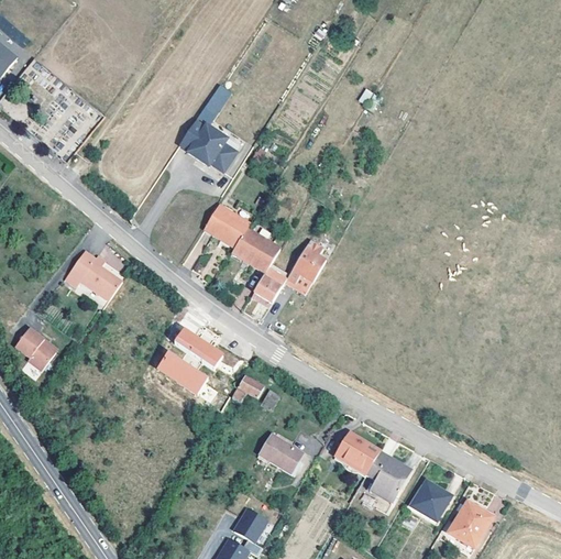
[(0,73),(3,75),(19,55),(0,40),(0,73)]
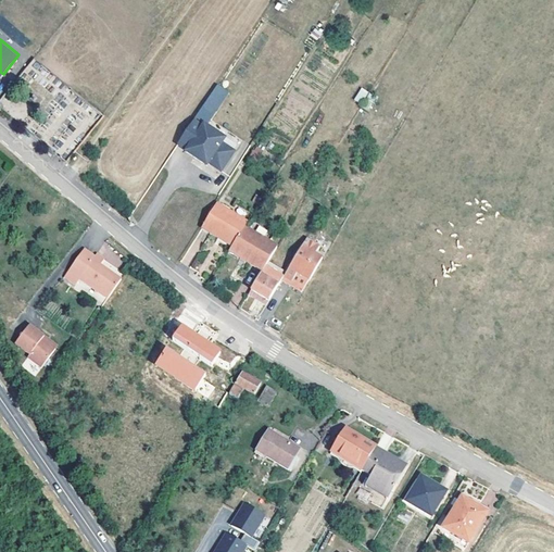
[(29,54),(17,73),(28,79),(32,74),(39,79),(48,67),(29,54)]
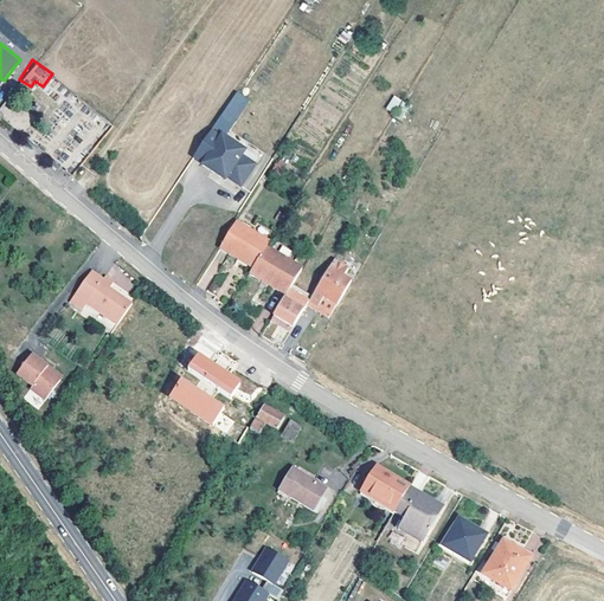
[(389,91),(383,108),(400,114),(406,97),(389,91)]
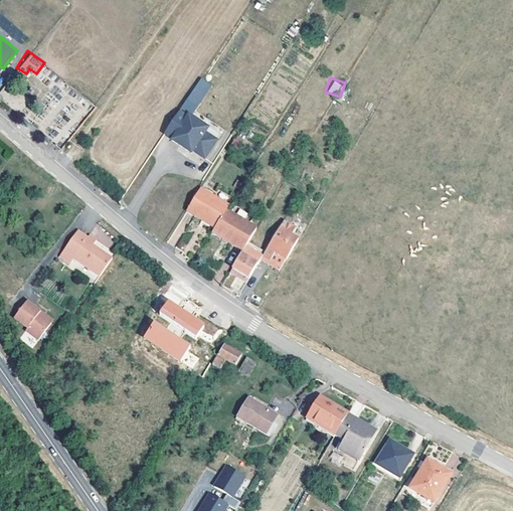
[(0,96),(3,98),(8,92),(0,86),(0,96)]
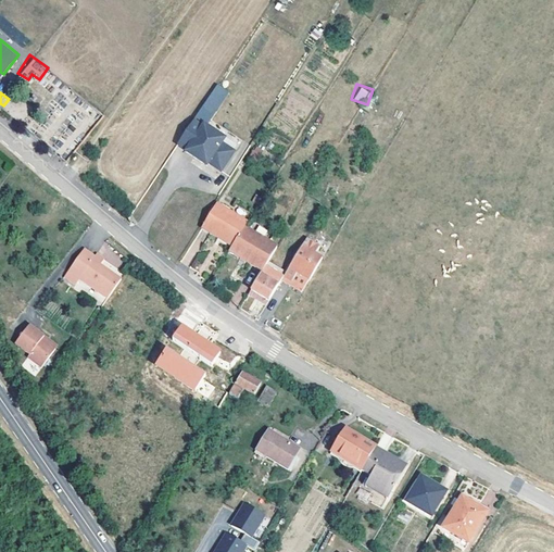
[(190,120),(174,143),(184,150),(183,151),(199,162),(201,160),(203,161),(205,162),(217,171),(230,151),(218,143),(222,138),(201,124),(200,126),(190,120)]
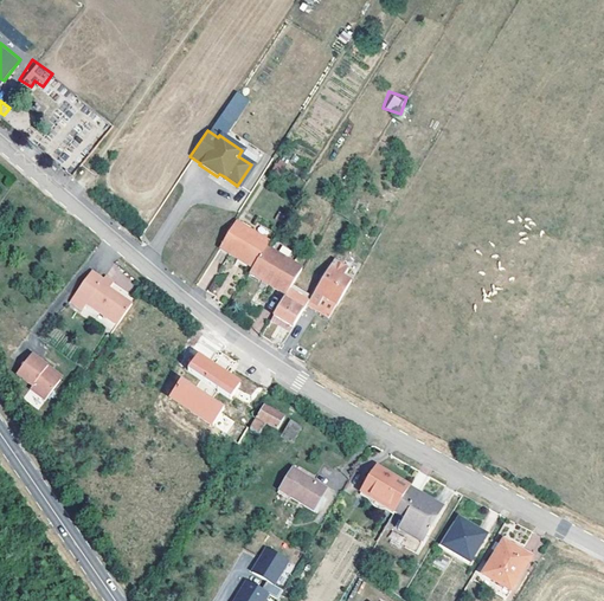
[(264,245),(269,238),(233,215),(214,245),(249,269),(264,245)]
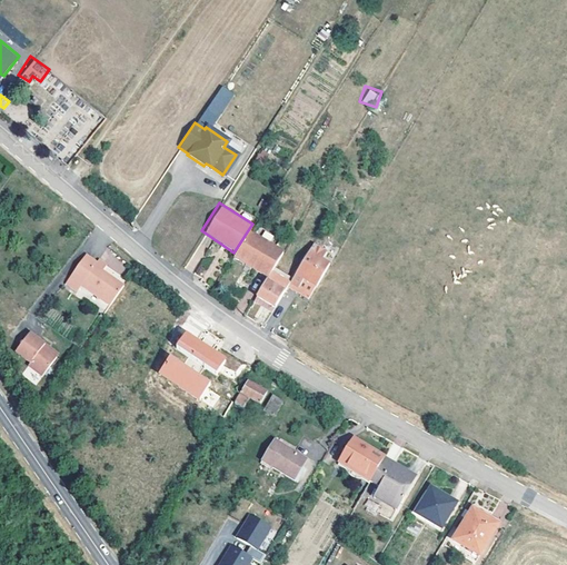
[(266,275),(281,250),(248,230),(234,253),(229,260),(241,268),(262,281),(266,275)]
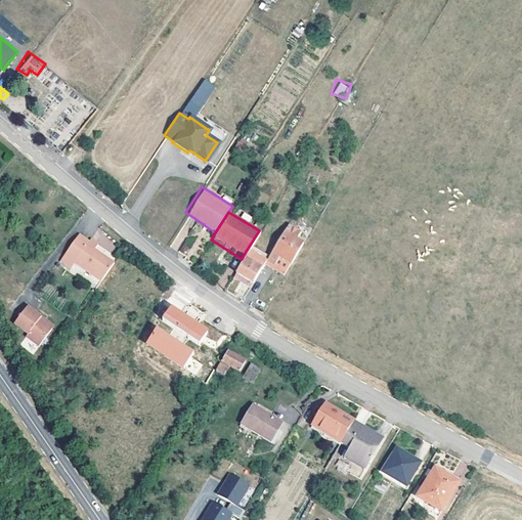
[(262,260),(273,266),(271,268),(283,274),(301,243),(294,239),(299,230),(286,223),(262,260)]
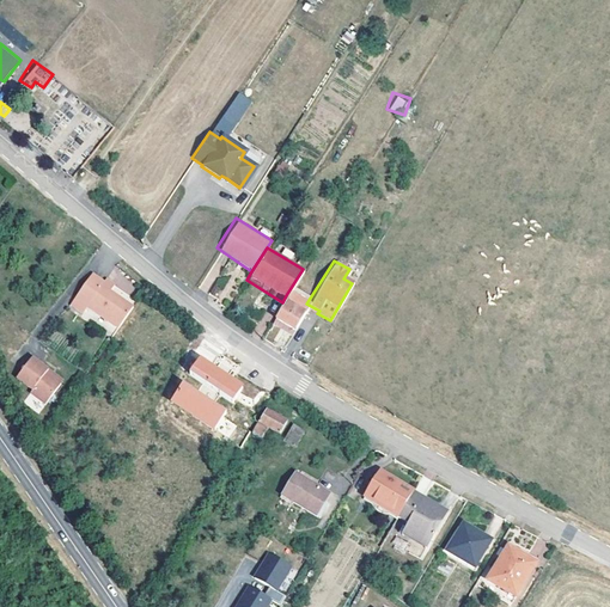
[(116,332),(130,312),(111,296),(108,294),(111,290),(103,283),(98,288),(86,280),(68,307),(79,316),(84,310),(116,332)]
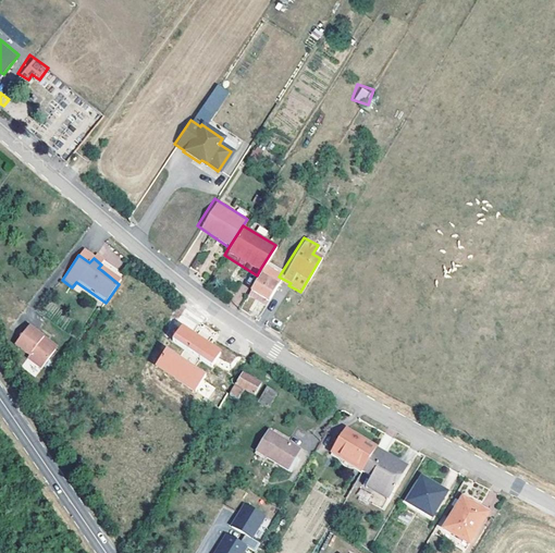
[(276,280),(260,269),(257,275),(250,284),(268,296),(276,280)]
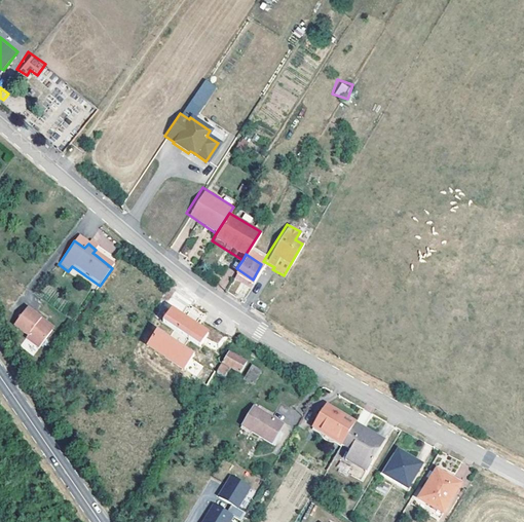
[(274,267),(263,261),(261,264),(272,270),(272,269),(274,267)]
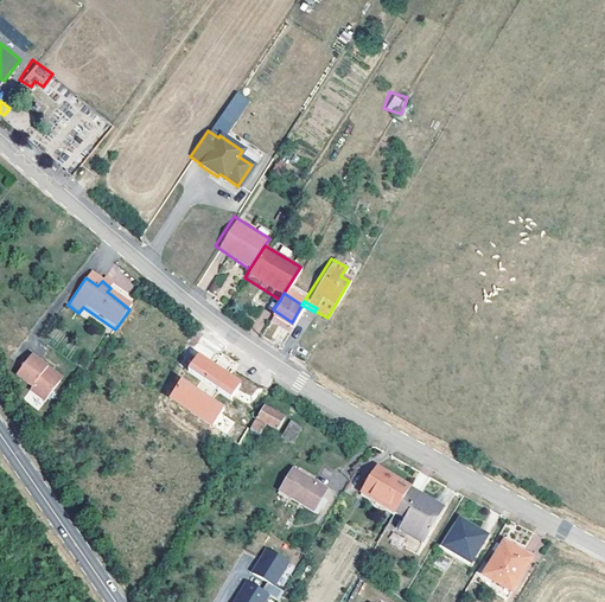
[(195,345),(184,362),(231,392),(243,375),(195,345)]
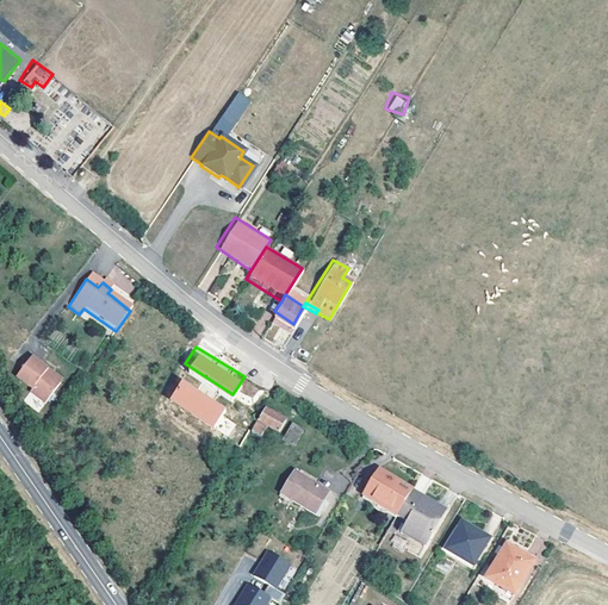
[(31,393),(50,406),(62,386),(44,375),(49,368),(33,359),(19,379),(35,390),(31,393)]
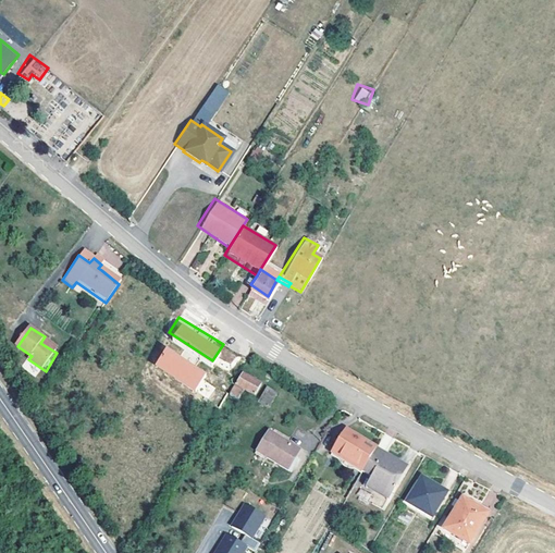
[(40,343),(57,353),(60,347),(45,336),(40,343)]
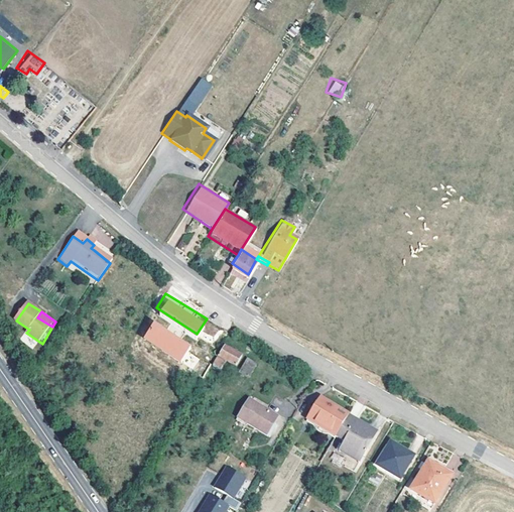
[(151,315),(139,335),(179,360),(190,342),(151,315)]
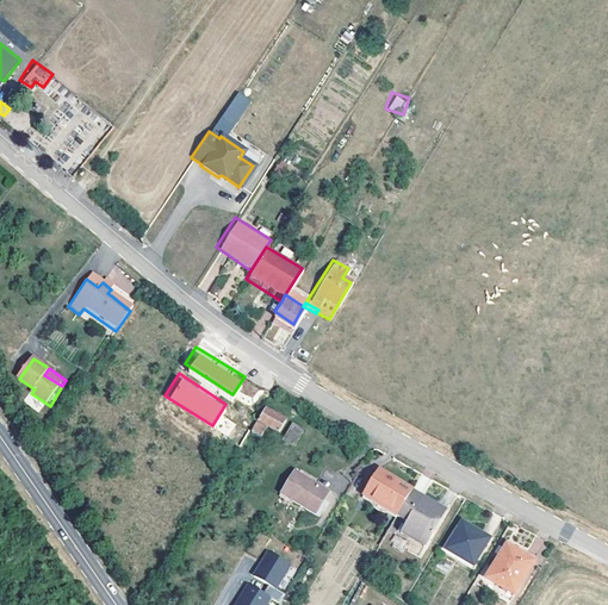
[(264,409),(250,432),(261,440),(267,430),(278,435),(286,420),(264,409)]
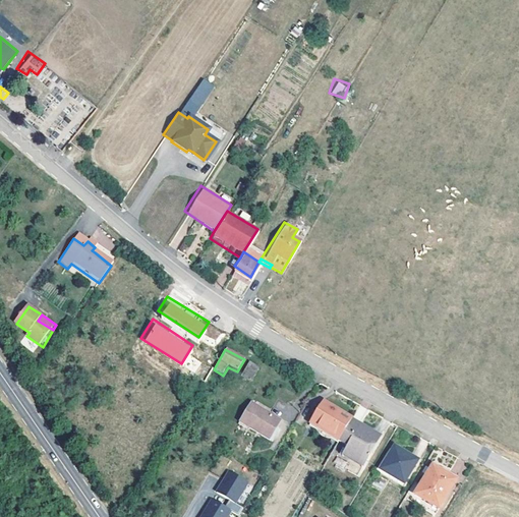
[(248,362),(241,375),(250,380),(257,367),(248,362)]
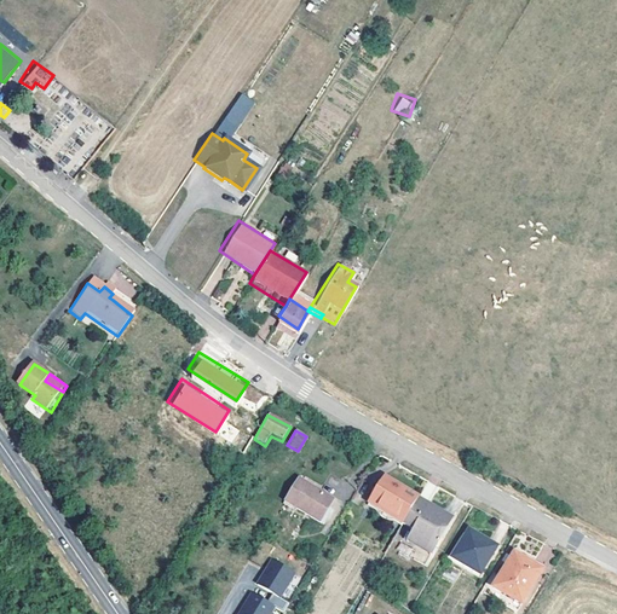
[(367,500),(402,522),(417,496),(382,475),(367,500)]
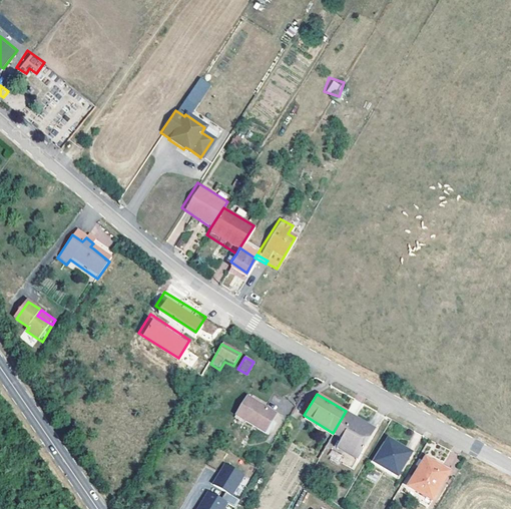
[(246,397),(235,415),(265,432),(270,425),(272,422),(270,421),(274,413),(246,397)]
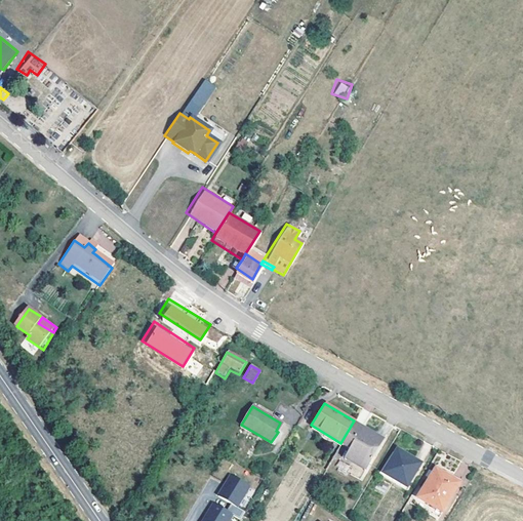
[(362,425),(360,428),(380,439),(383,436),(362,425)]
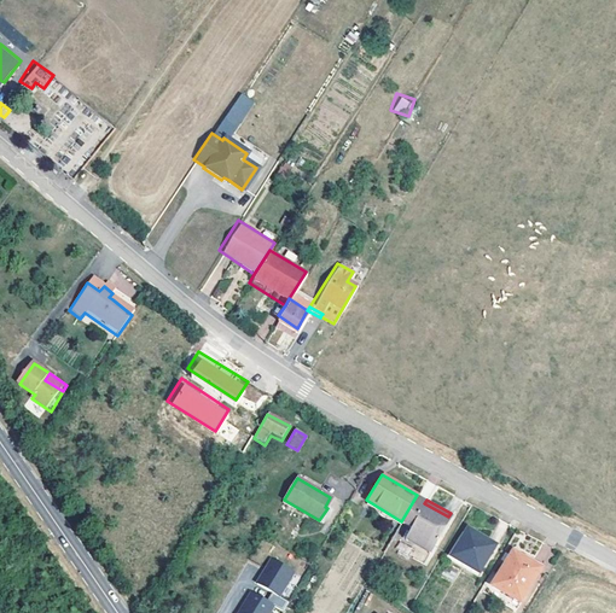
[(448,517),(424,503),(407,533),(431,547),(448,517)]
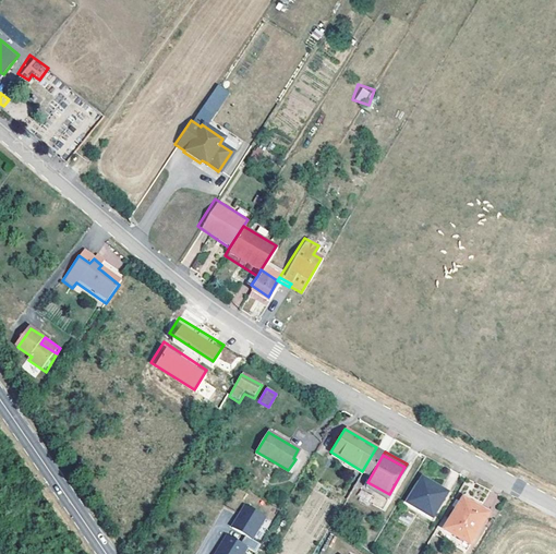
[(422,477),(407,502),(432,516),(445,492),(422,477)]
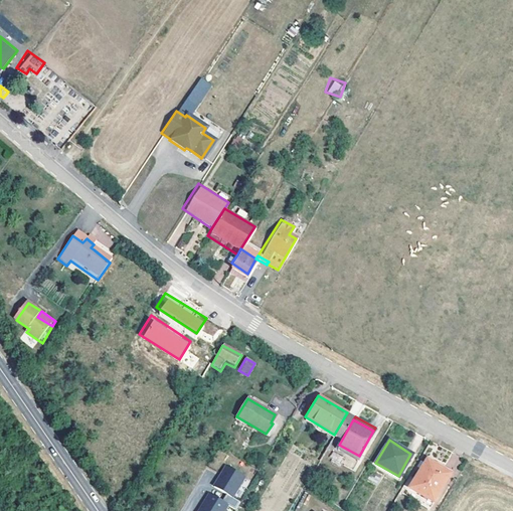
[(359,456),(339,445),(337,448),(357,460),(359,456)]
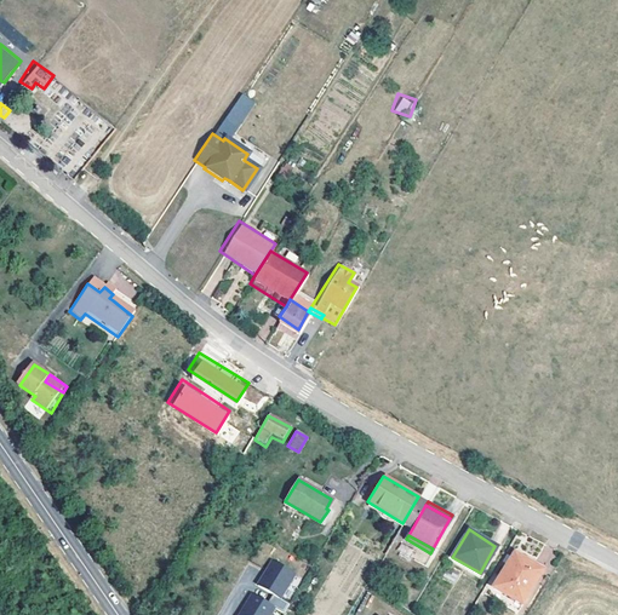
[(515,547),(513,551),(541,569),(543,564),(515,547)]
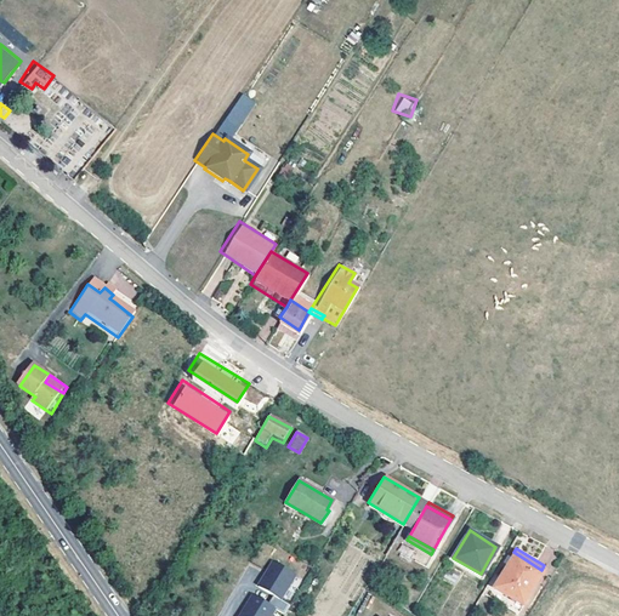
[(514,552),(493,586),(510,597),(511,593),(523,600),(541,570),(514,552)]
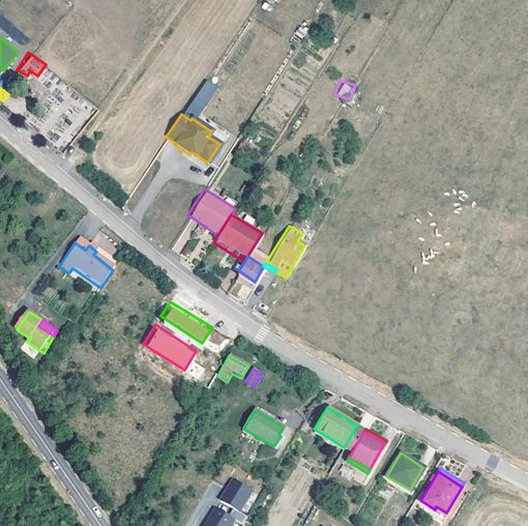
[(232,506),(228,514),(241,522),(245,514),(238,509),(251,489),(232,477),(220,498),(232,506)]
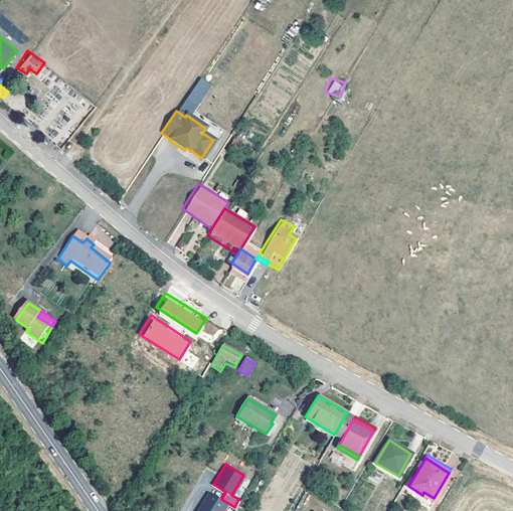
[(231,510),(234,507),(221,499),(208,492),(196,510),(231,510)]
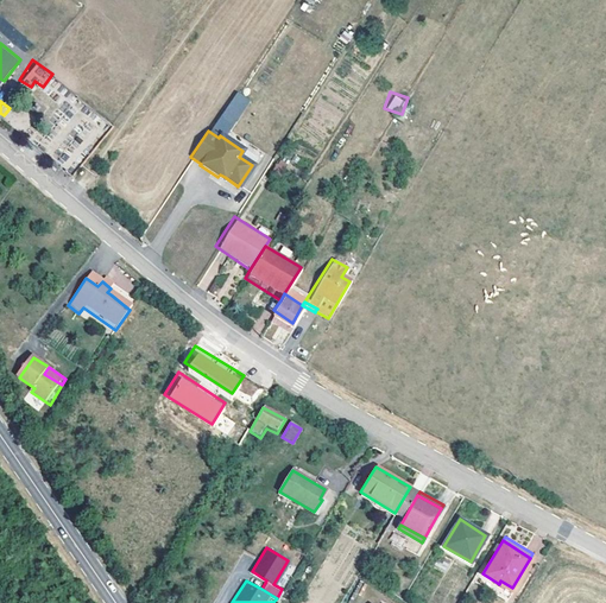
[(500,581),(499,584),(497,588),(509,594),(512,588),(500,581)]
